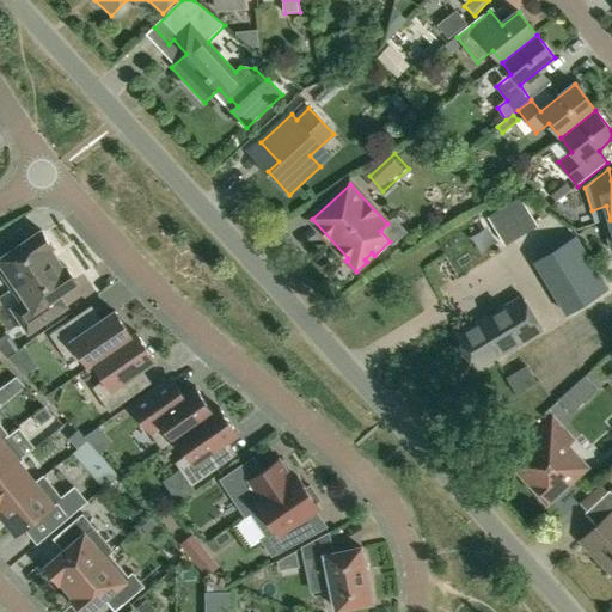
[(568,184),(552,196),(557,202),(573,189),(568,184)]
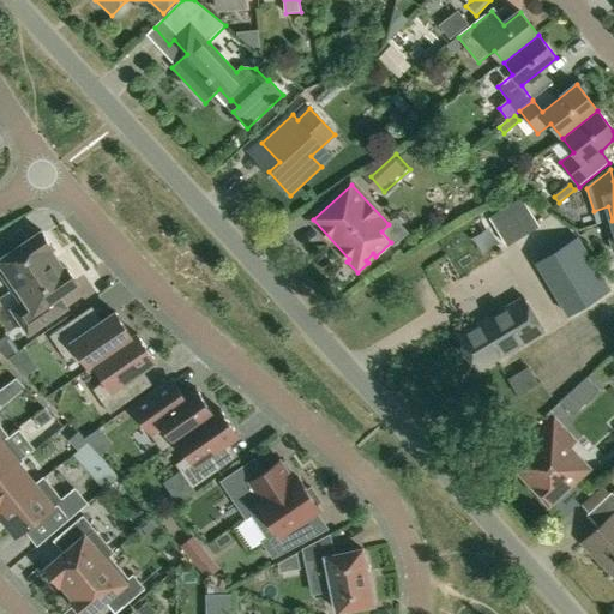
[(539,226),(521,198),(489,218),(506,246),(539,226)]
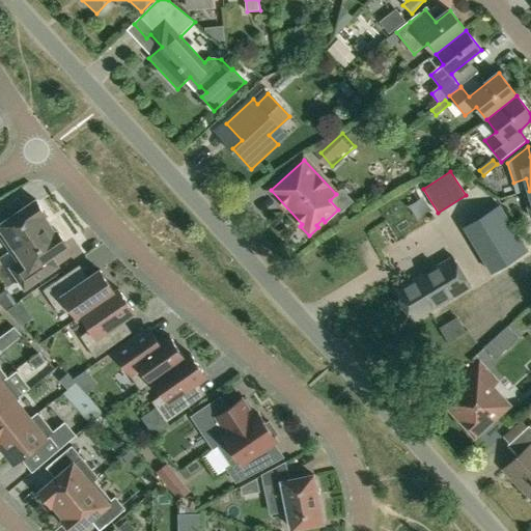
[(0,239),(1,239),(9,250),(49,223),(44,215),(46,213),(36,199),(8,219),(1,208),(0,208),(0,239)]
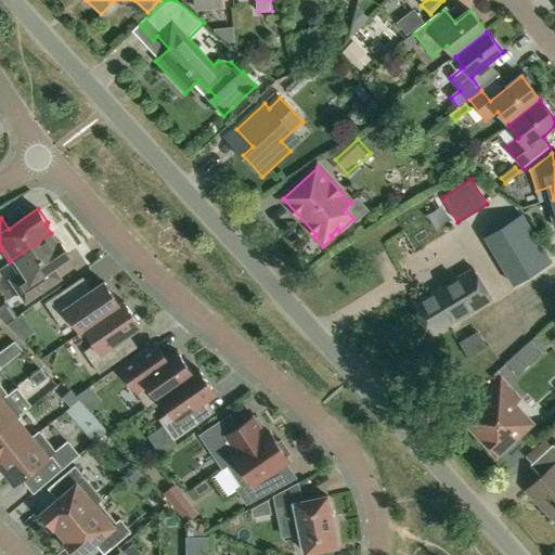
[(450,213),(411,228),(420,248),(459,232),(450,213)]
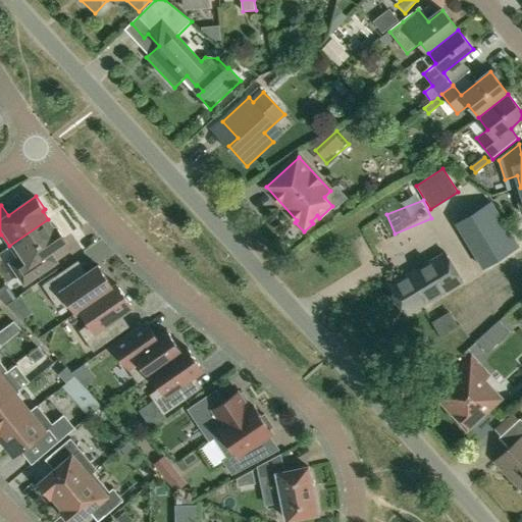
[(483,267),(518,246),(490,201),(456,222),(483,267)]
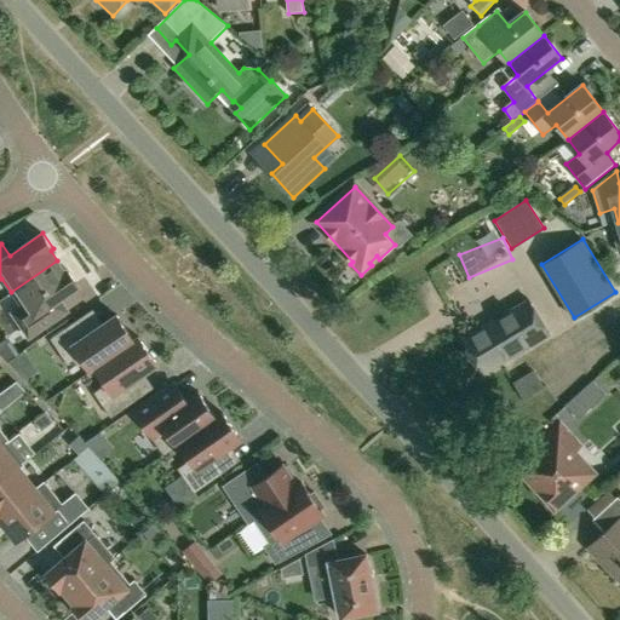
[(64,271),(57,260),(11,292),(21,306),(11,311),(29,337),(68,310),(59,298),(78,285),(67,269),(64,271)]
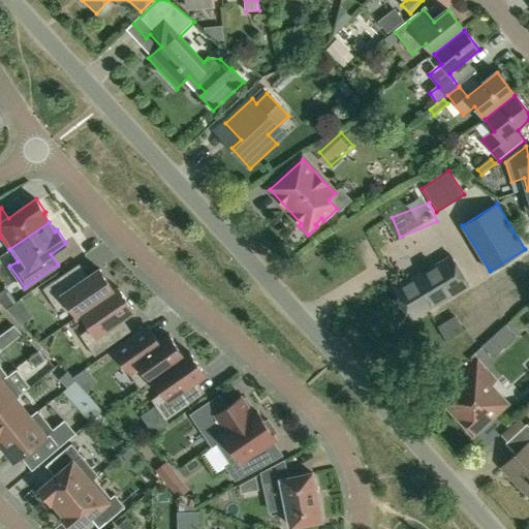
[(413,319),(468,285),(452,257),(396,291),(413,319)]
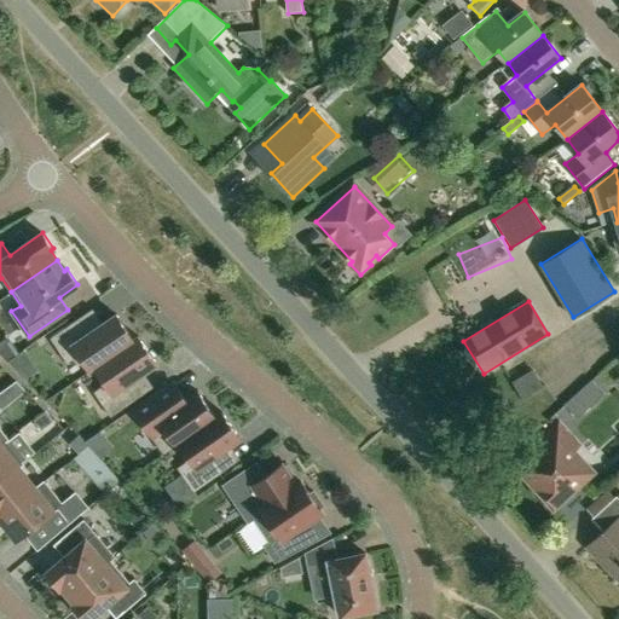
[(601,358),(618,345),(618,313),(586,339),(601,358)]
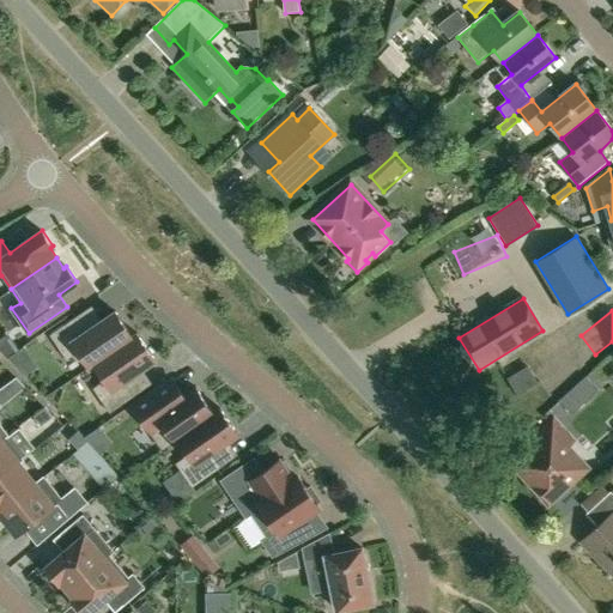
[(76,317),(49,335),(66,359),(78,351),(90,368),(95,365),(93,364),(133,338),(132,337),(115,311),(102,321),(85,332),(76,317)]
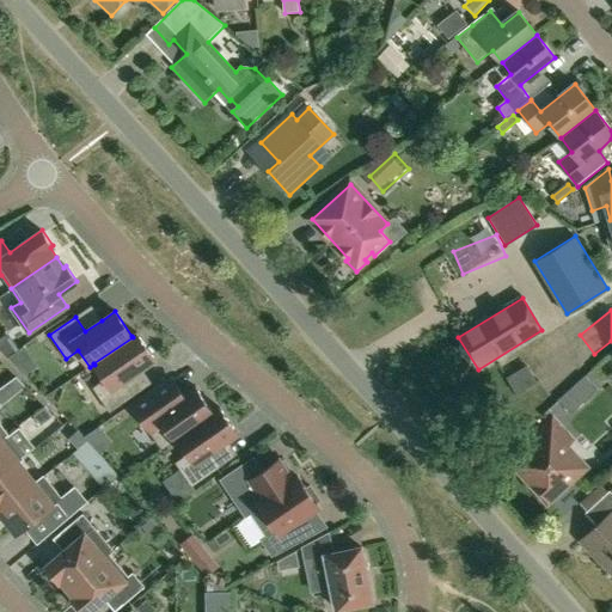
[(104,379),(92,387),(109,412),(135,395),(152,384),(141,368),(154,360),(136,332),(132,336),(133,337),(93,363),(95,365),(104,379)]
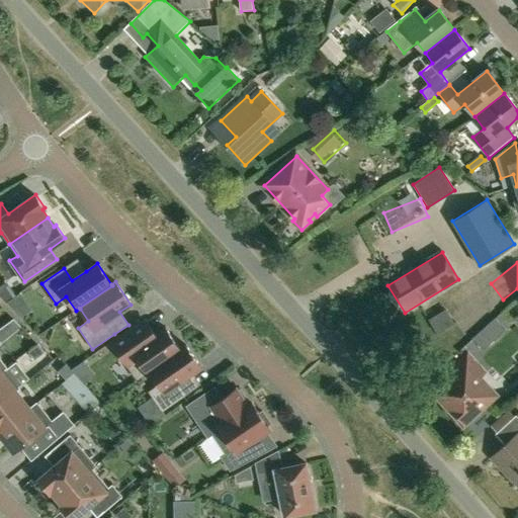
[(166,328),(157,334),(146,318),(111,342),(137,379),(148,372),(148,373),(150,371),(150,370),(181,349),(180,348),(166,328)]
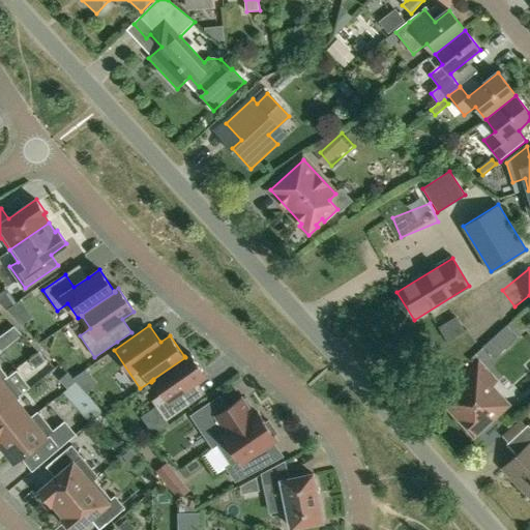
[(517,337),(505,325),(483,346),(494,357),(505,347),(517,337)]
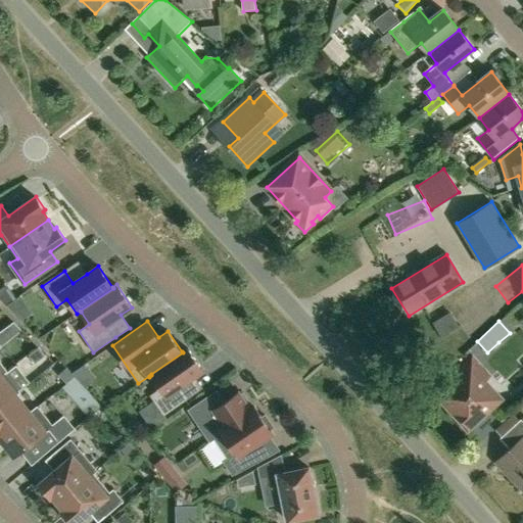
[(12,322),(0,330),(0,342),(2,344),(19,330),(12,322)]
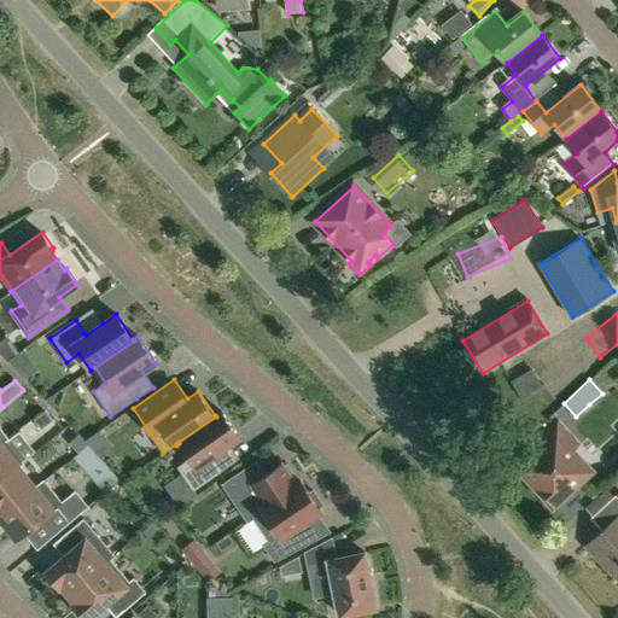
[(54,420),(45,409),(36,418),(46,427),(54,420)]
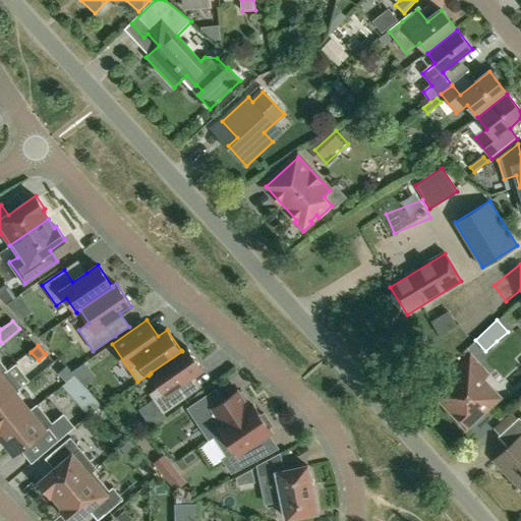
[(151,372),(151,373),(160,387),(150,394),(163,413),(185,398),(177,387),(203,369),(186,347),(181,350),(182,351),(151,372)]
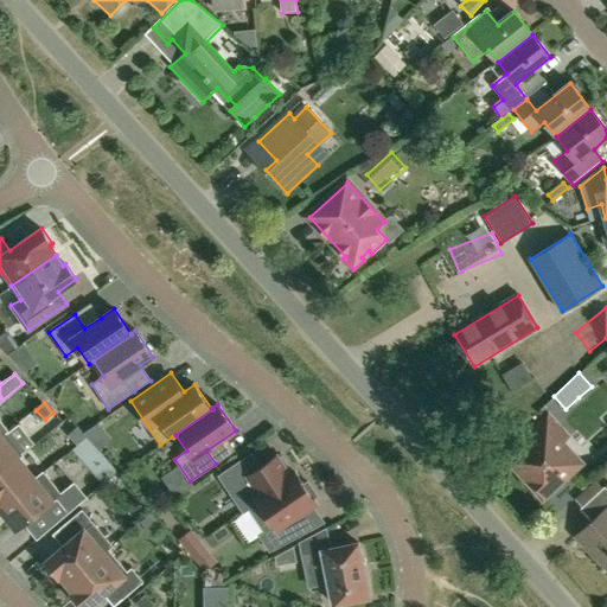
[(547,499),(582,466),(563,445),(570,439),(549,415),(523,439),(535,452),(516,470),(526,483),(529,480),(547,499)]
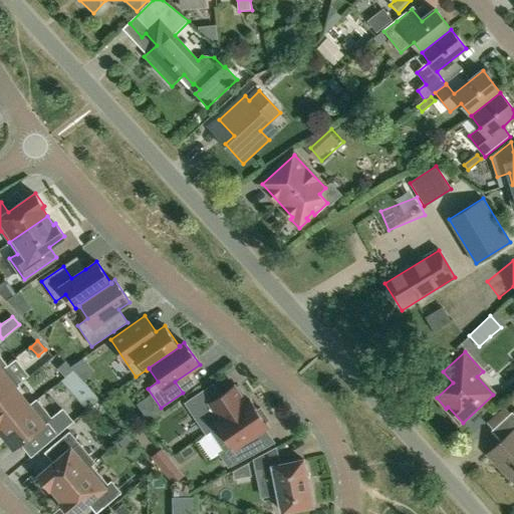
[(58,367),(65,375),(73,369),(65,360),(58,367)]
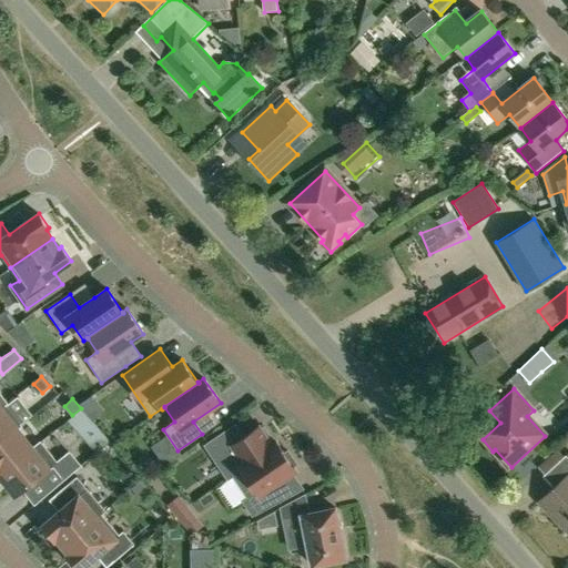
[(6,404),(0,408),(0,440),(18,427),(21,424),(6,404)]
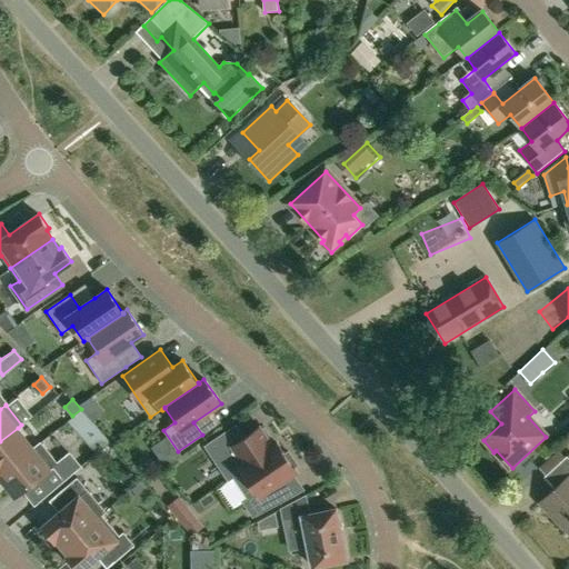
[(90,419),(81,409),(72,416),(82,427),(90,419)]
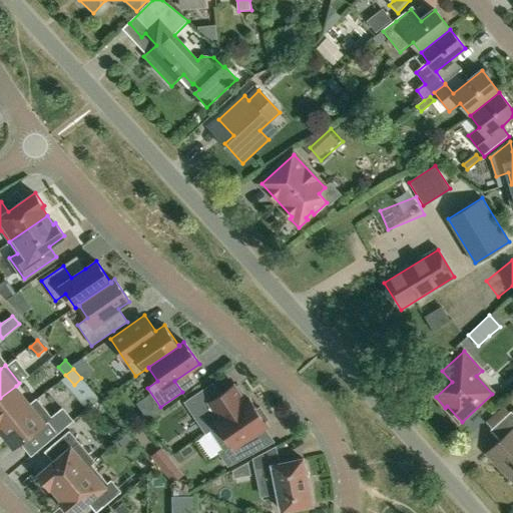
[(208,385),(184,401),(206,433),(210,430),(210,429),(246,404),(242,398),(245,396),(238,386),(235,388),(233,385),(219,395),(216,397),(208,385)]
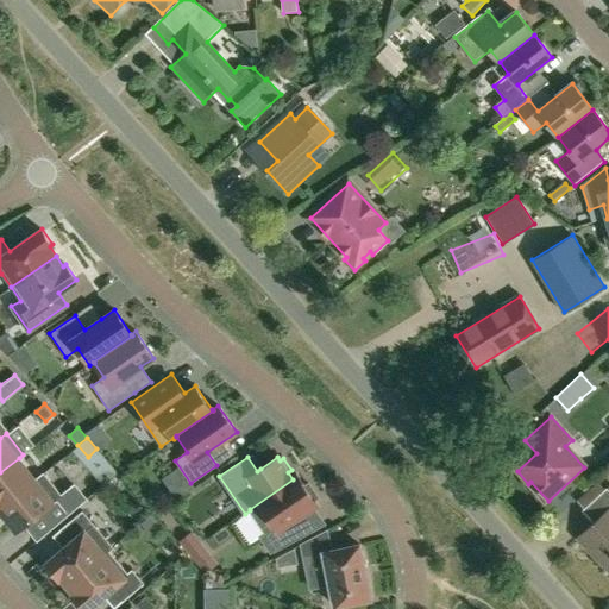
[(0,504),(35,478),(19,458),(0,472),(0,504)]
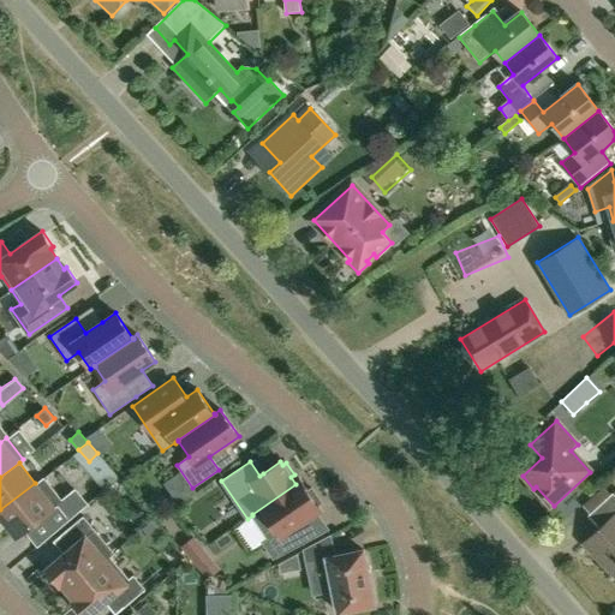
[(41,515),(53,532),(83,507),(70,490),(61,497),(43,476),(35,483),(0,509),(0,512),(17,535),(41,515)]
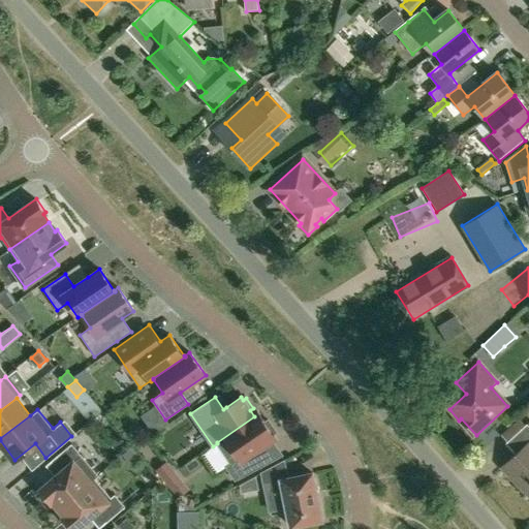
[(254,416),(217,442),(217,443),(231,463),(226,467),(235,480),(263,465),(253,450),(272,437),(274,436),(274,437),(275,436),(273,434),(276,432),(269,419),(266,422),(258,412),(257,413),(258,413),(254,416)]
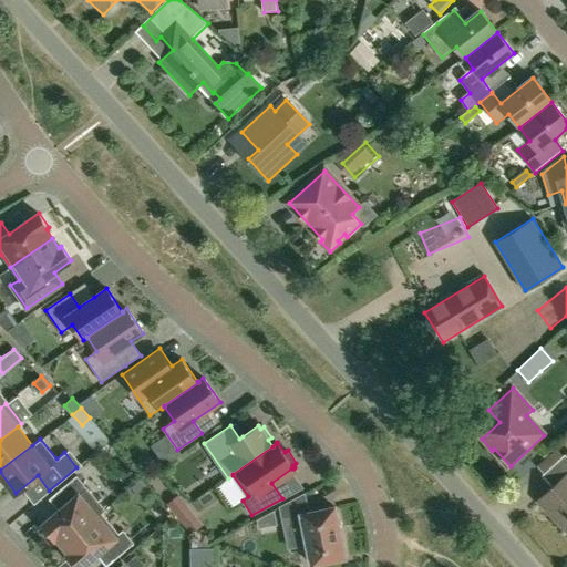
[(566,456),(543,476),(554,488),(539,502),(550,514),(552,513),(566,528),(566,456)]
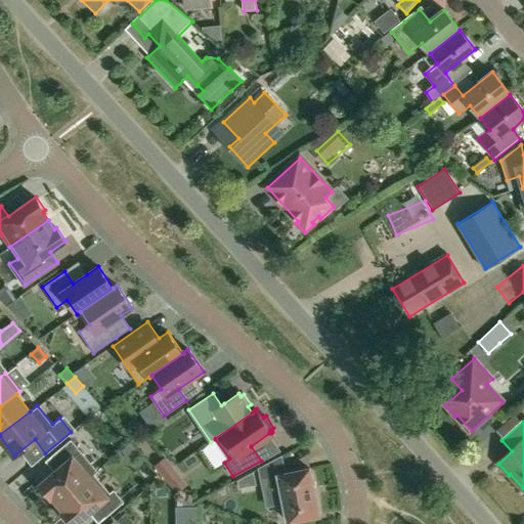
[(71,439),(50,456),(59,468),(39,484),(50,497),(52,496),(58,503),(93,473),(94,474),(98,471),(71,439)]
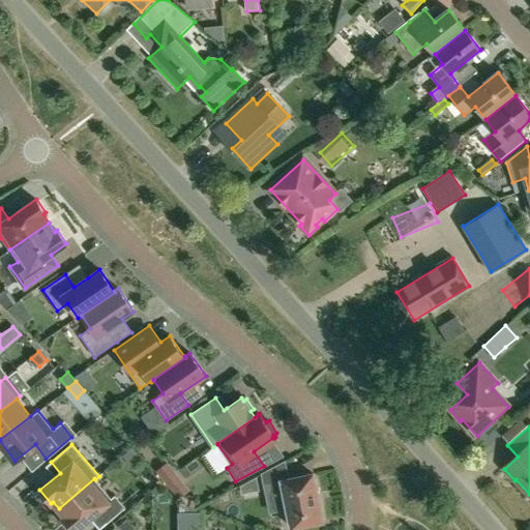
[(270,483),(272,493),(284,491),(292,527),(323,521),(314,473),(289,478),(286,461),(262,473),(264,486),(270,483)]
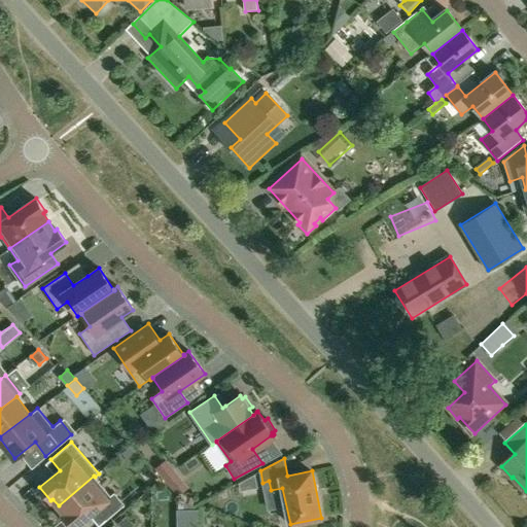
[(164,477),(173,469),(166,460),(156,468),(164,477)]
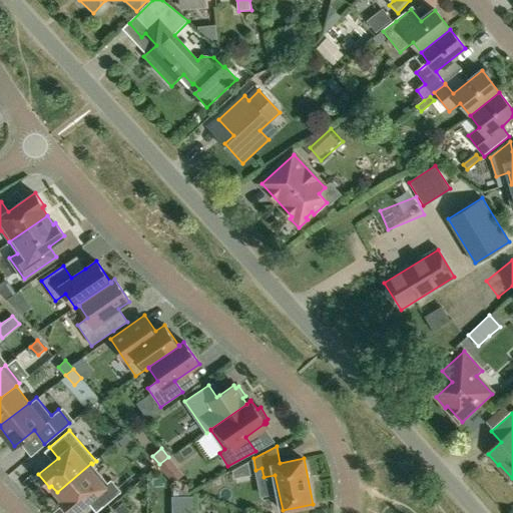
[(130,462),(136,473),(148,465),(142,455),(130,462)]
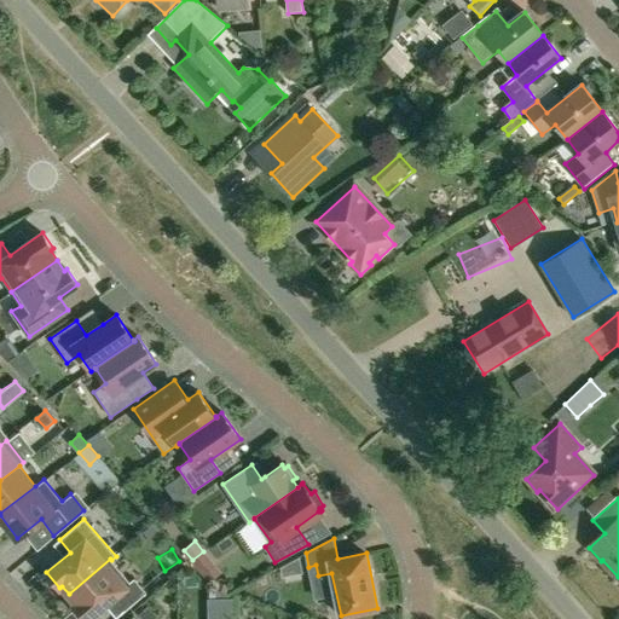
[(192,560),(202,571),(210,582),(221,572),(203,551),(192,560)]
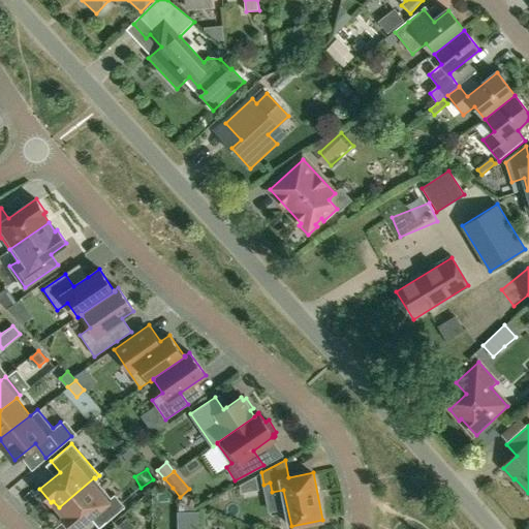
[(111,497),(95,478),(94,477),(59,507),(65,515),(63,517),(73,528),(74,528),(94,512),(103,524),(125,506),(115,494),(111,497)]
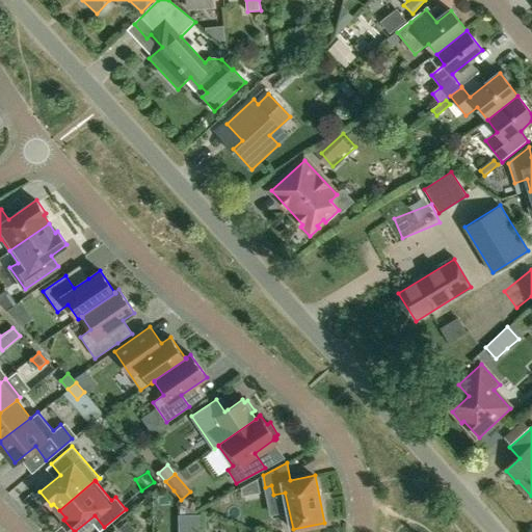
[(202,517),(197,503),(180,508),(184,522),(202,517)]
